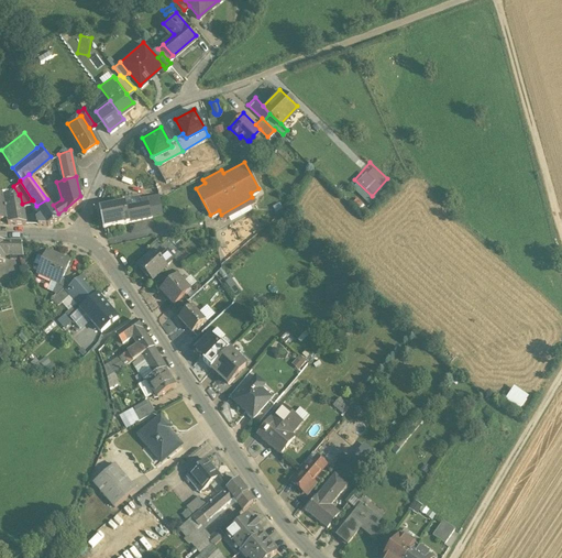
[(10,190),(2,192),(6,215),(7,219),(24,220),(22,204),(20,194),(19,195),(11,196),(10,190)]
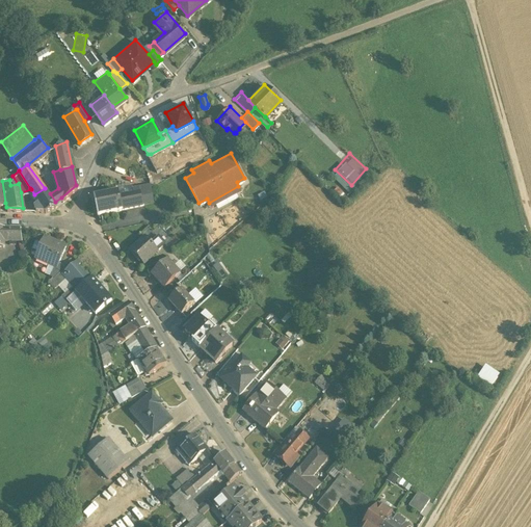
[(150,181),(138,183),(142,201),(153,199),(150,181)]
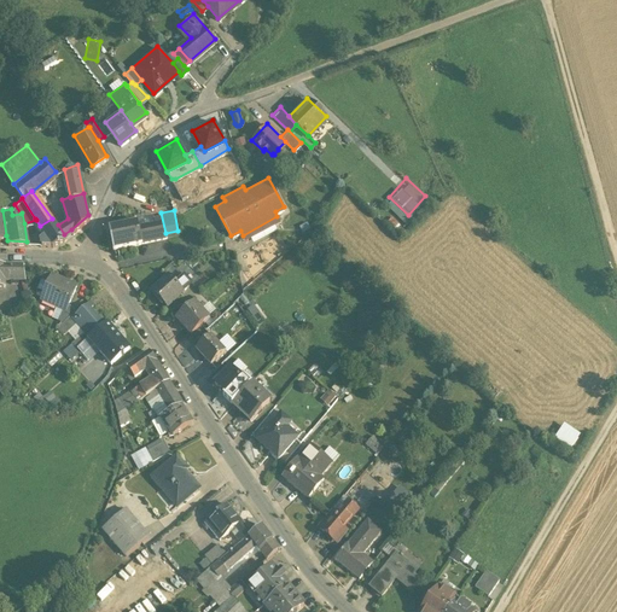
[(137,217),(108,223),(112,245),(166,234),(166,233),(161,213),(161,214),(153,215),(153,220),(138,222),(137,217)]
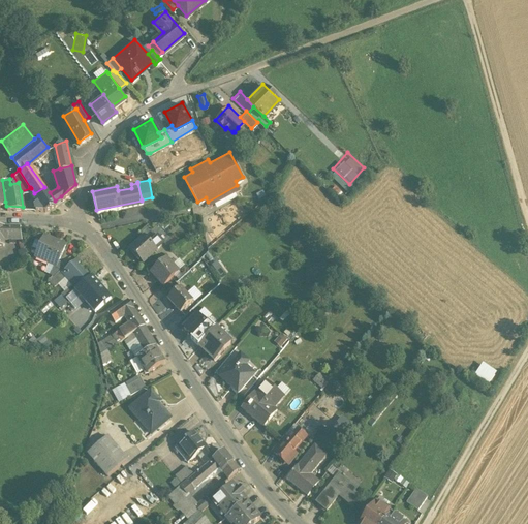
[(49,192),(44,187),(34,193),(43,207),(43,208),(54,203),(54,202),(55,201),(50,192),(49,192)]
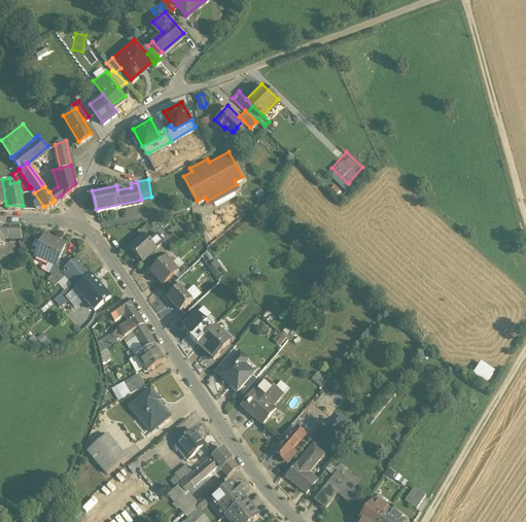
[(19,222),(1,221),(1,234),(14,234),(14,236),(18,236),(22,236),(19,222)]
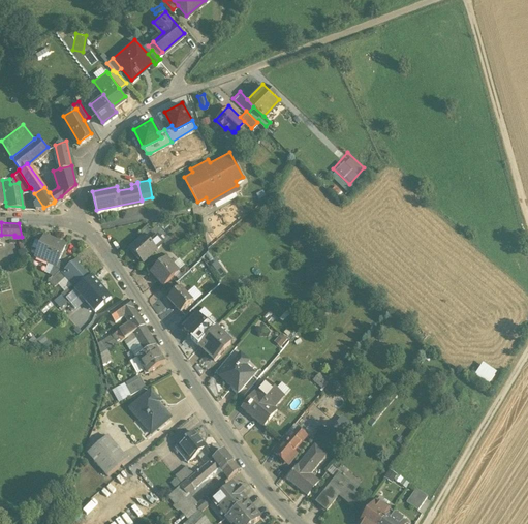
[(65,240),(43,230),(34,252),(53,260),(55,262),(58,256),(65,240)]
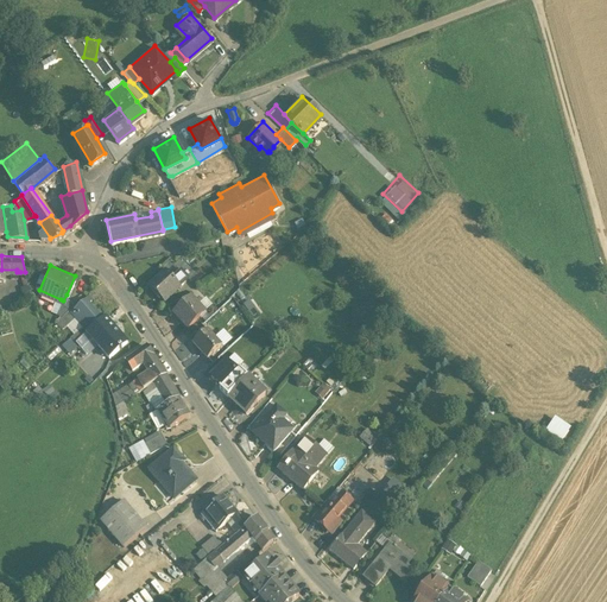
[(181,266),(171,274),(178,283),(188,274),(181,266)]
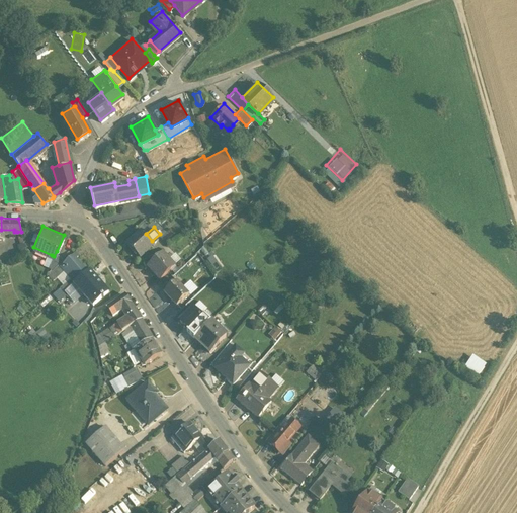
[(146,234),(140,228),(127,240),(139,253),(152,241),(146,234)]
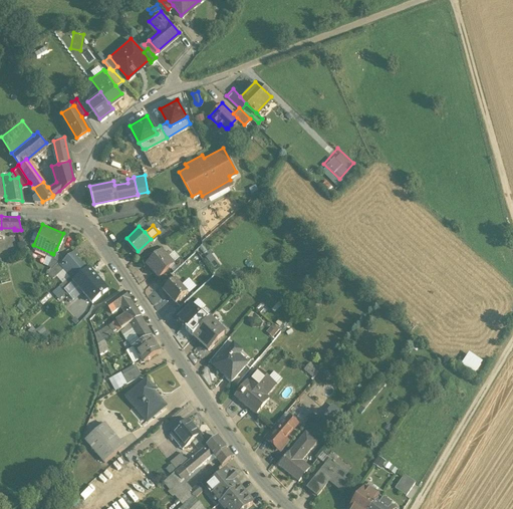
[(25,247),(23,238),(19,239),(16,239),(19,249),(25,247)]
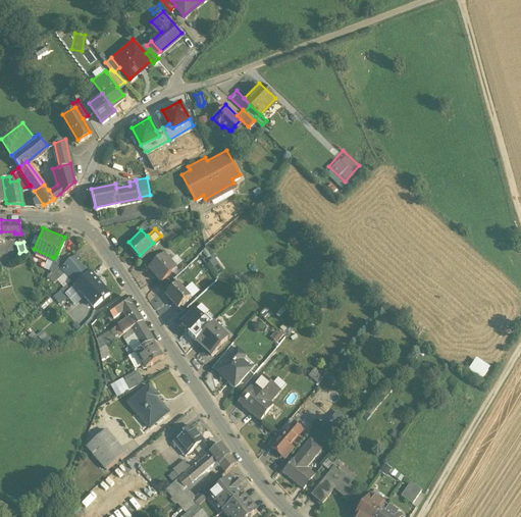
[(74,251),(65,260),(69,264),(64,269),(71,276),(74,280),(87,270),(74,257),(77,255),(74,251)]
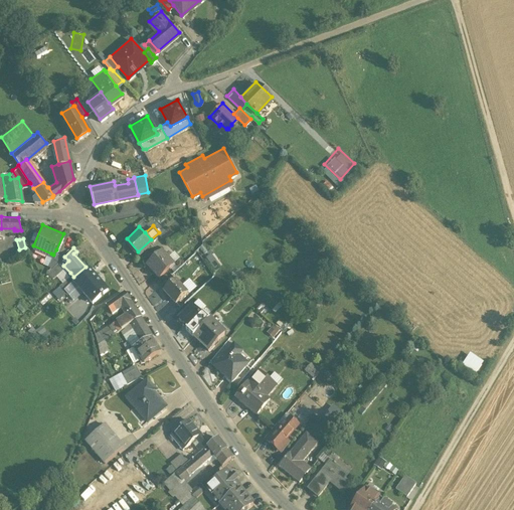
[(173,262),(161,247),(148,260),(153,266),(152,267),(159,274),(173,262)]
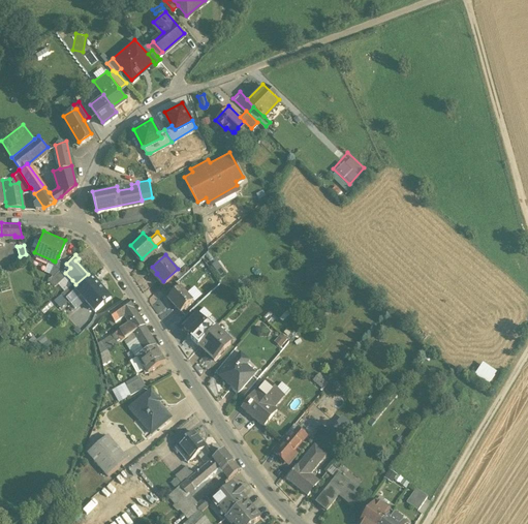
[(58,256),(55,262),(53,260),(50,267),(55,272),(64,263),(58,256)]
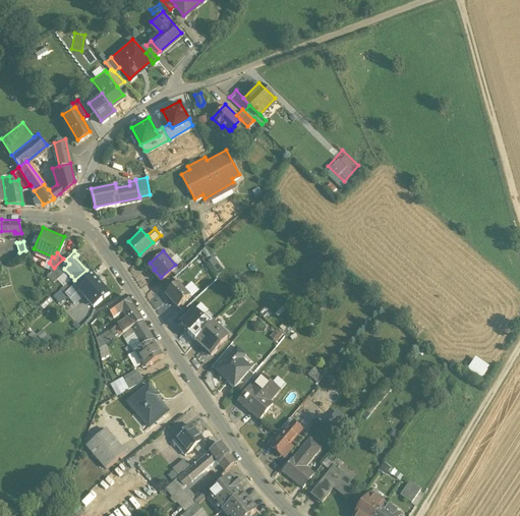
[(54,268),(48,274),(53,279),(64,269),(69,264),(65,260),(64,258),(54,268)]
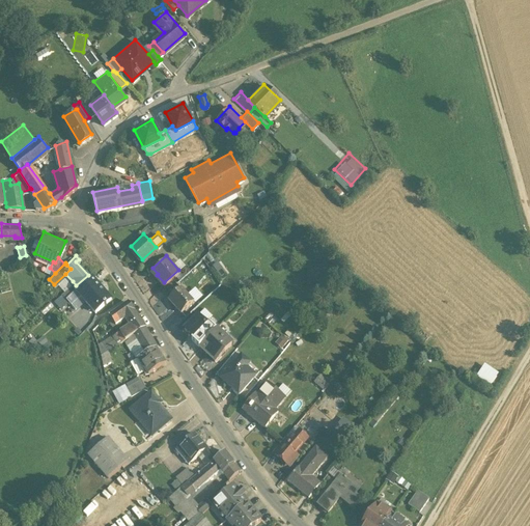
[(88,275),(76,285),(75,286),(85,298),(94,309),(110,295),(90,273),(88,275)]
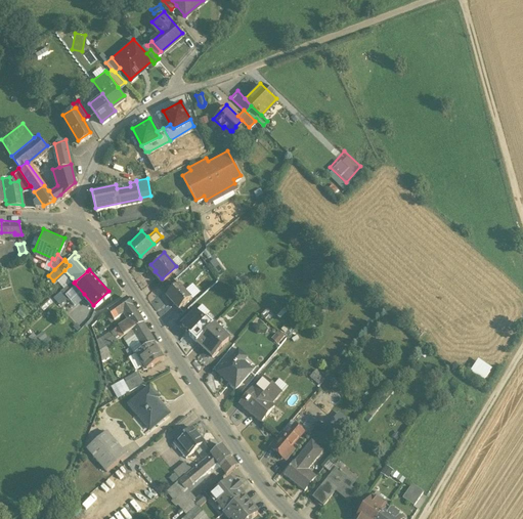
[(72,277),(60,288),(64,292),(74,283),(75,282),(72,277)]
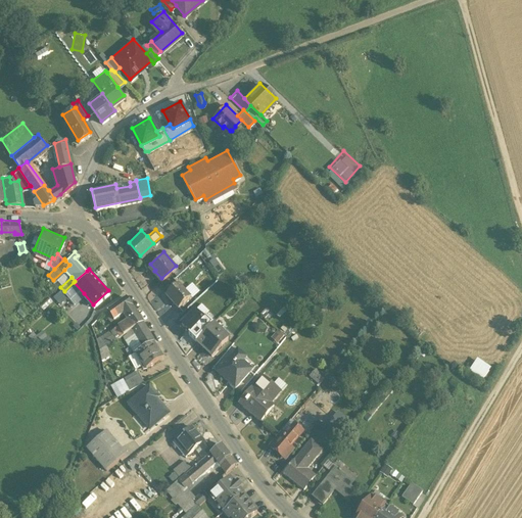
[(178,281),(165,291),(178,304),(189,294),(178,281)]
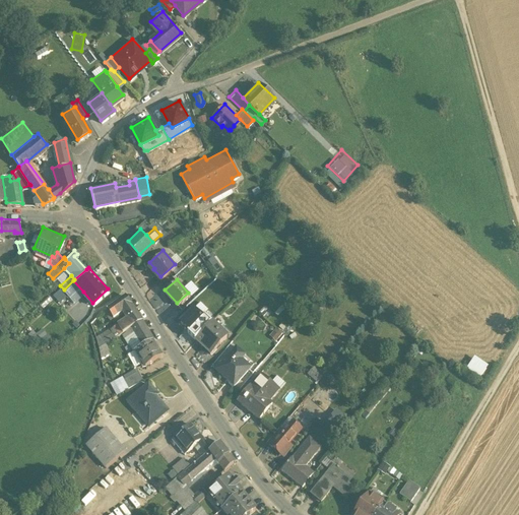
[(74,301),(83,292),(73,280),(64,290),(74,301)]
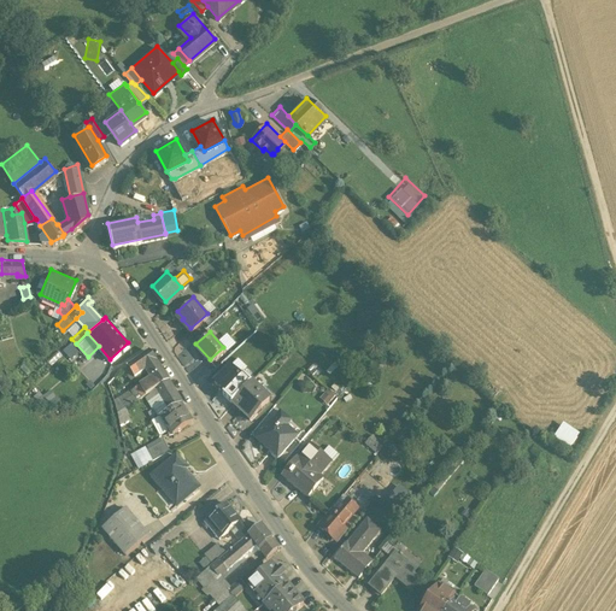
[(148,346),(125,362),(134,372),(145,365),(145,364),(156,357),(148,346)]
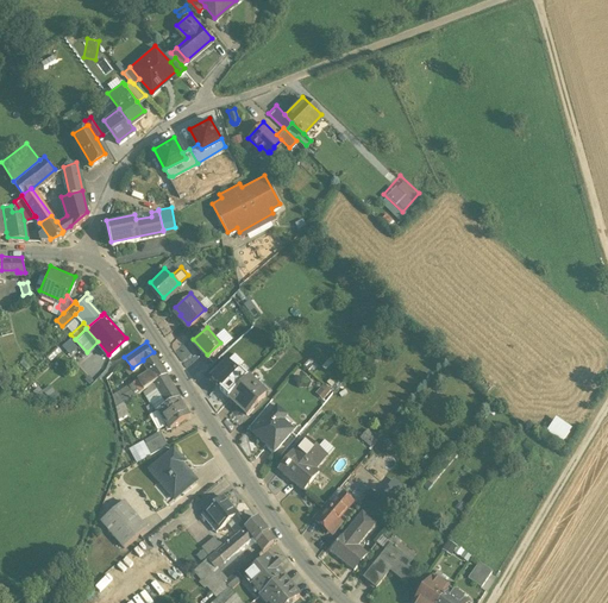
[(154,352),(143,359),(143,360),(149,368),(136,376),(137,376),(143,387),(165,371),(167,371),(154,352)]
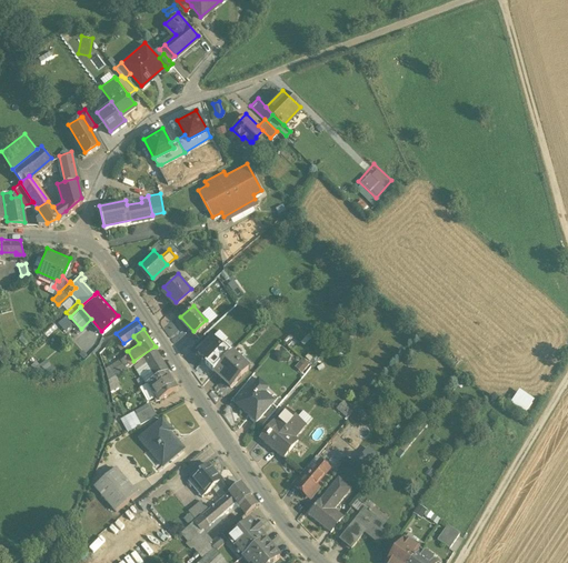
[(81,330),(73,338),(87,352),(90,350),(95,345),(81,330)]
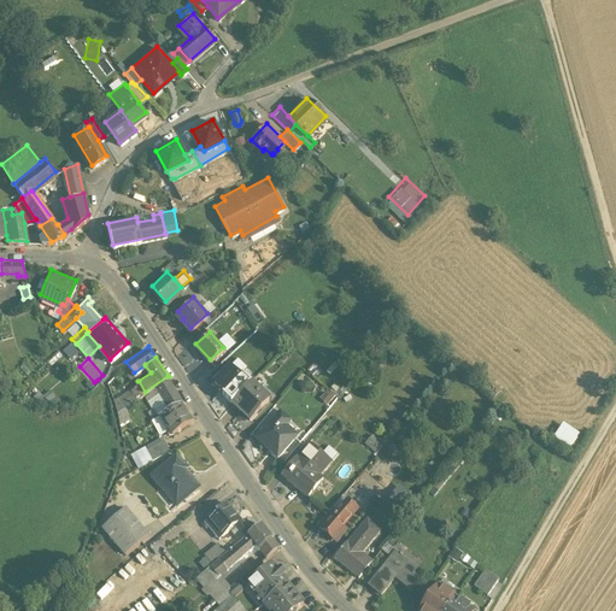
[(213,380),(223,389),(238,372),(229,364),(213,380)]
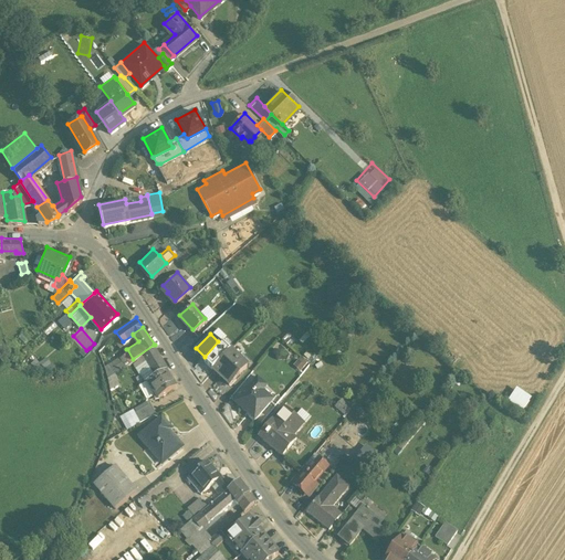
[(75,344),(72,339),(60,347),(62,352),(60,354),(66,362),(83,352),(76,344),(75,344)]
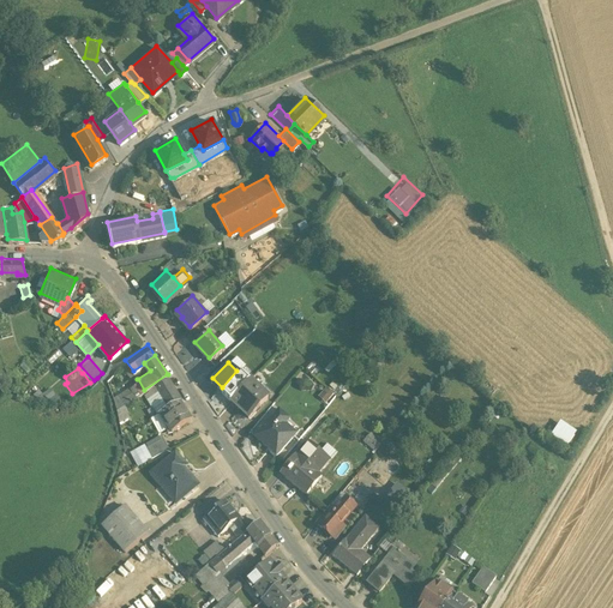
[(222,387),(221,389),(229,397),(248,375),(240,368),(236,371),(222,387)]
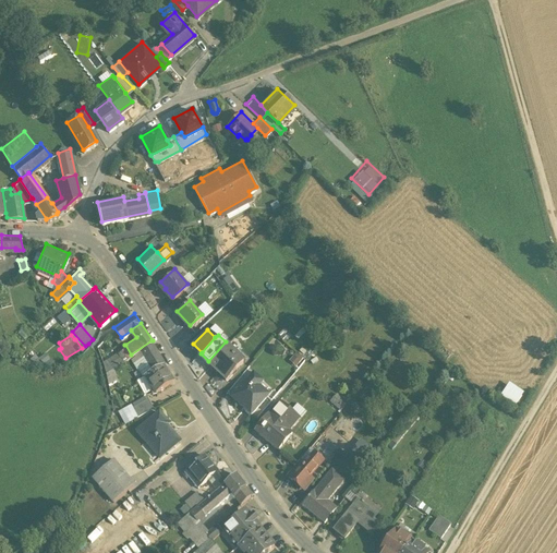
[(164,361),(152,340),(131,355),(130,355),(133,360),(143,355),(150,369),(161,362),(164,361)]
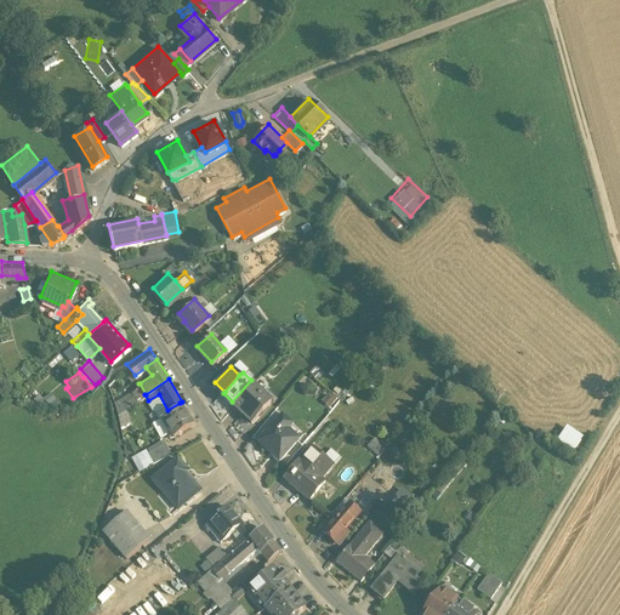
[(262,389),(251,380),(232,402),(250,419),(271,398),(269,397),(267,399),(260,392),(262,389)]
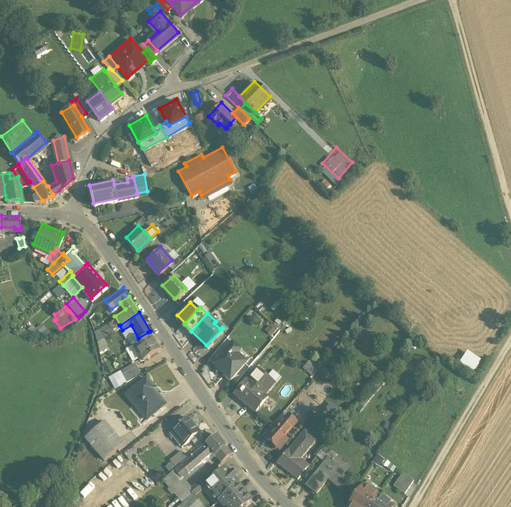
[(120,325),(115,316),(108,321),(110,324),(114,328),(119,325),(120,325)]
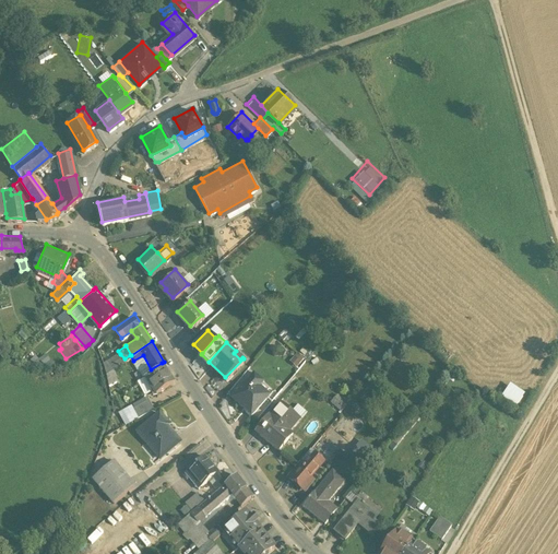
[(296,352),(289,360),(296,366),(303,357),(296,352)]
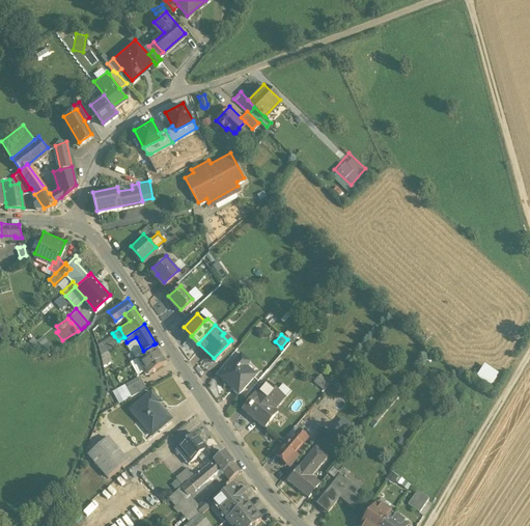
[(114,336),(104,343),(106,349),(107,348),(118,340),(114,336)]
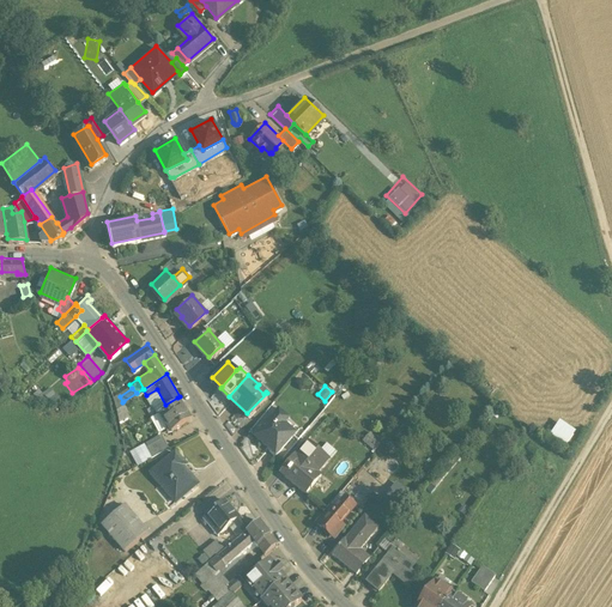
[(165,405),(157,389),(146,395),(152,404),(157,410),(158,408),(165,405)]
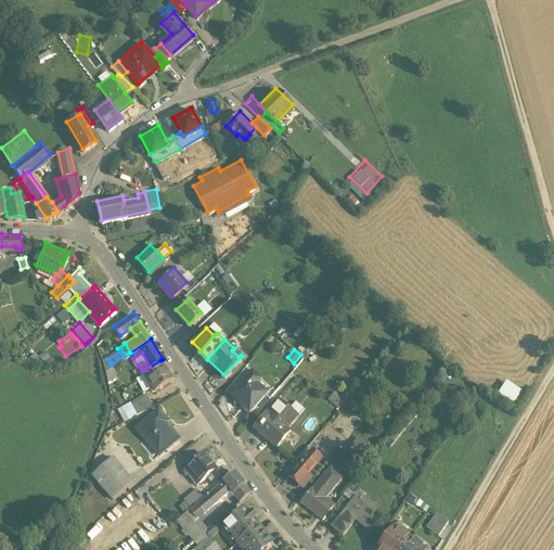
[(108,359),(105,354),(101,356),(104,368),(111,365),(108,359)]
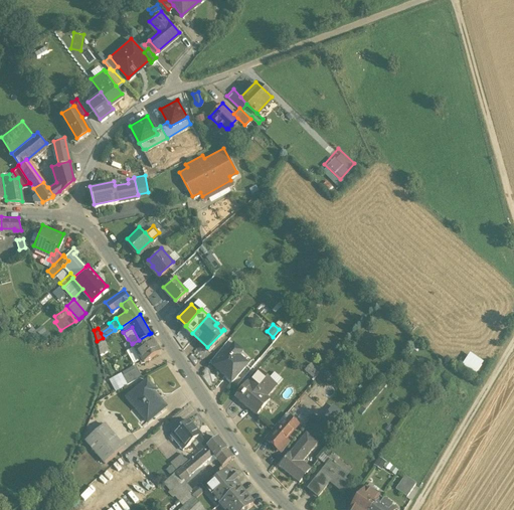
[(149,334),(139,340),(133,343),(134,343),(135,345),(140,353),(144,359),(159,349),(149,334)]
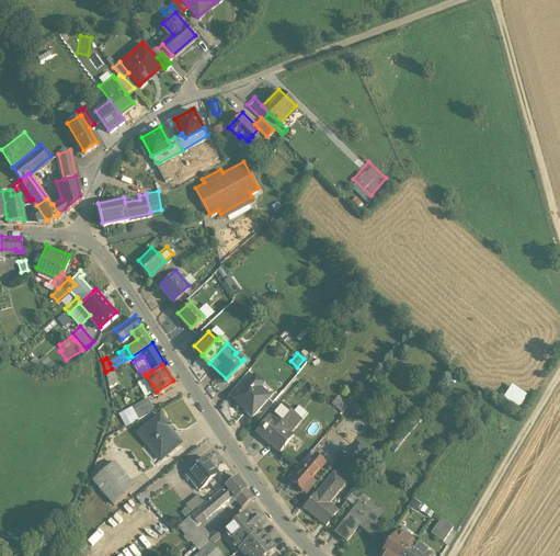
[(112,369),(105,372),(109,383),(116,379),(113,367),(112,369)]
